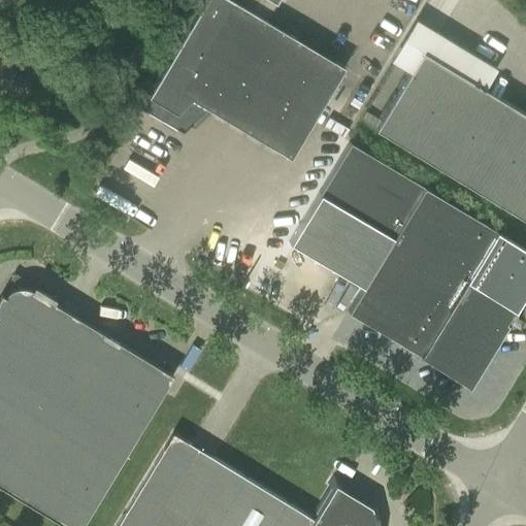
[(209,0),(143,110),(164,123),(181,133),(185,136),(193,128),(211,110),(293,159),(347,69),(268,23),(278,4),(281,0),(209,0)]
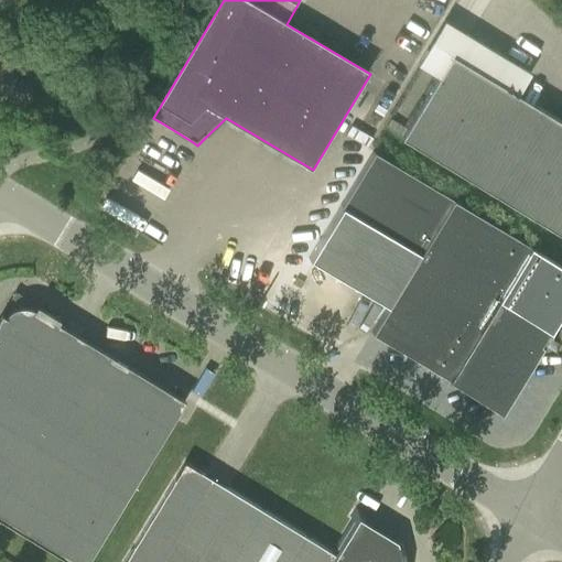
[(456,55),(404,139),(561,236),(561,121),(549,114),(456,55)]
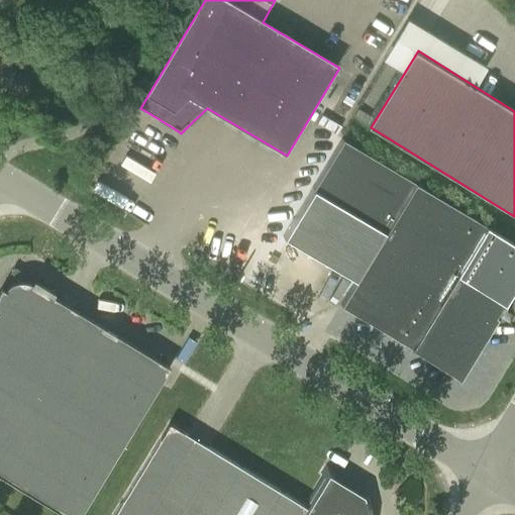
[(284,238),(295,245),(356,283),(341,306),(449,372),(465,381),(473,367),(477,361),(498,326),(502,319),(497,317),(503,306),(508,309),(514,298),(514,244),(343,140),(313,190),(305,204),(284,238)]
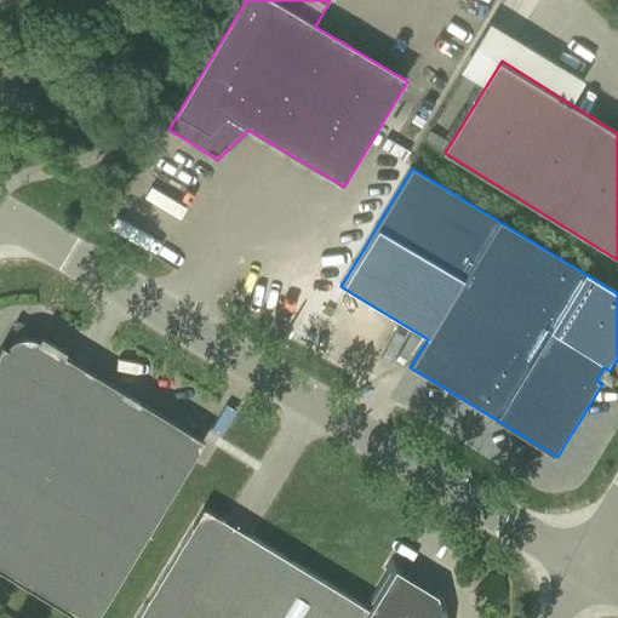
[(66,358),(68,353),(64,350),(18,322),(0,353),(0,571),(76,617),(98,617),(193,464),(206,442),(66,358)]
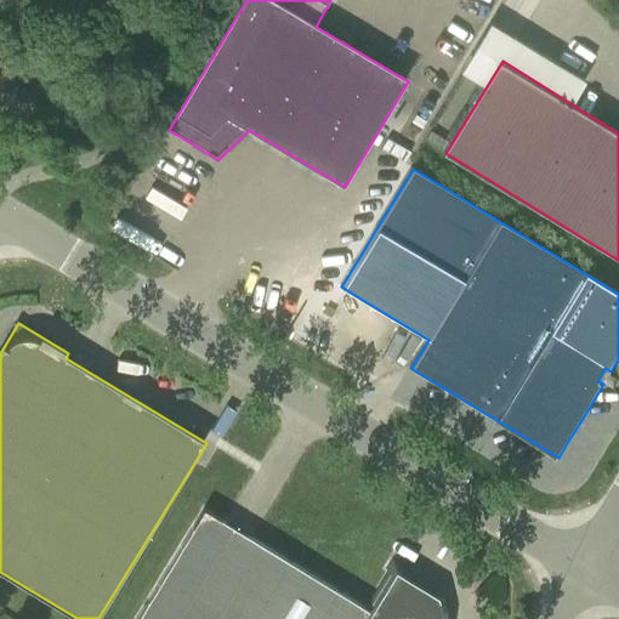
[(444,618),(443,609),(441,606),(437,603),(439,597),(402,574),(407,567),(393,560),(386,572),(393,575),(370,612),(256,544),(232,528),(204,512),(137,618),(444,618)]
